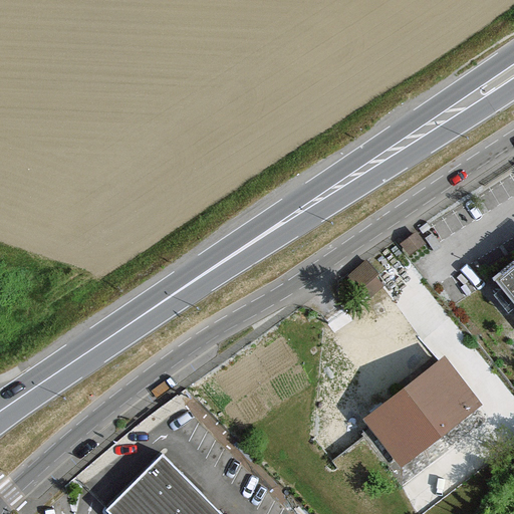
[(405,244),(411,252),(423,244),(417,235),(405,244)]
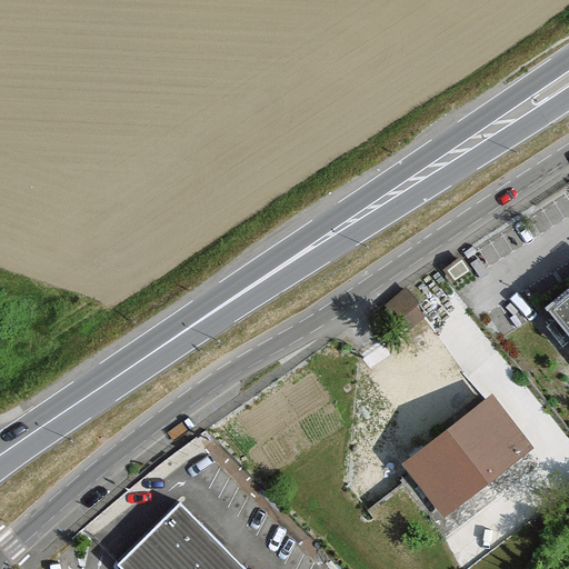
[(568,295),(550,310),(568,332),(568,295)]
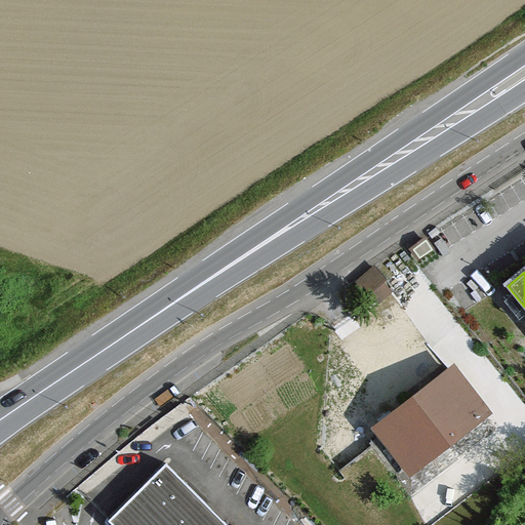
[(499,429),(453,367),(379,425),(385,433),(372,442),(411,495),(448,467),(499,429)]
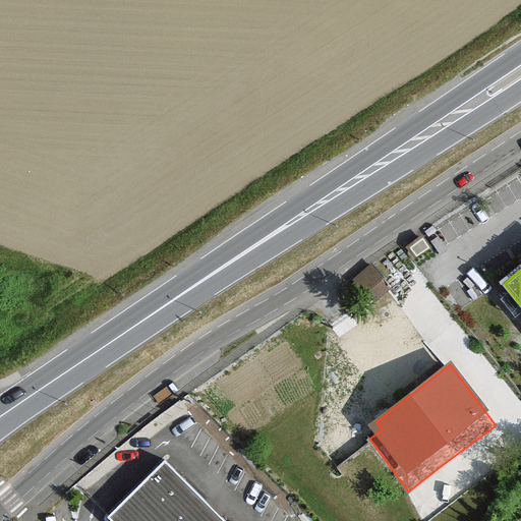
[(225,520),(165,460),(107,517),(111,520),(225,520)]
